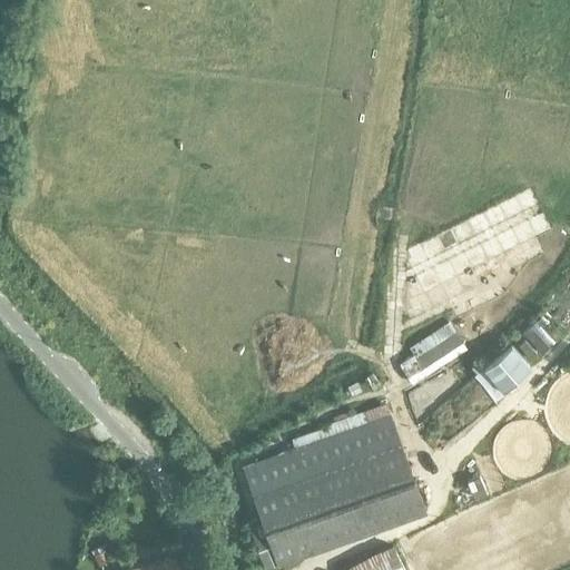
[(524,330),(542,349),(559,333),(541,314),(524,330)]
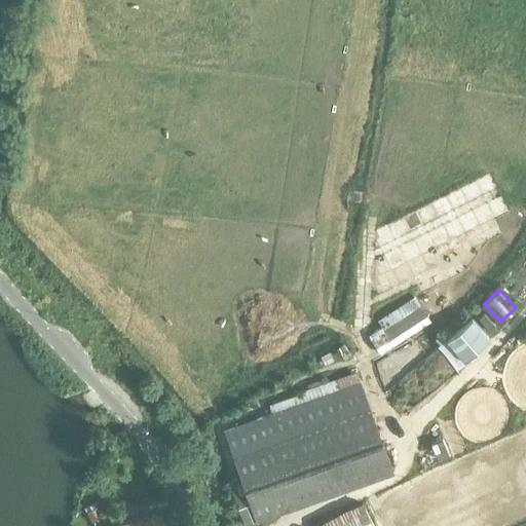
[(379,352),(429,321),(420,306),(370,339),(379,352)]
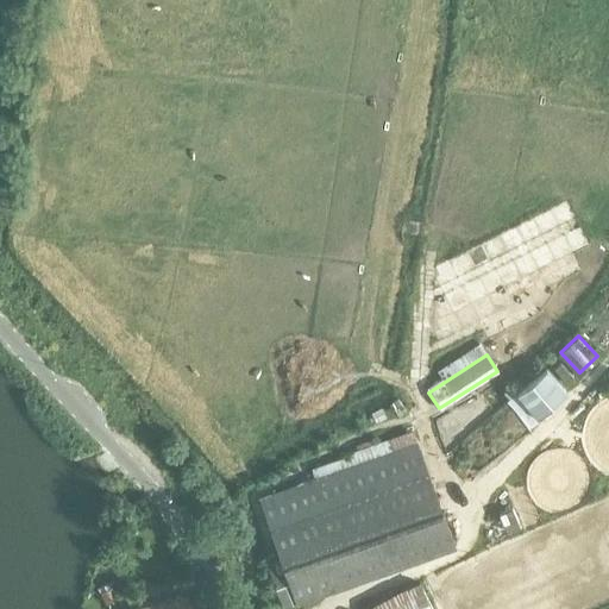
[(538,416),(566,391),(546,368),(507,402),(528,427),(539,419),(538,416)]
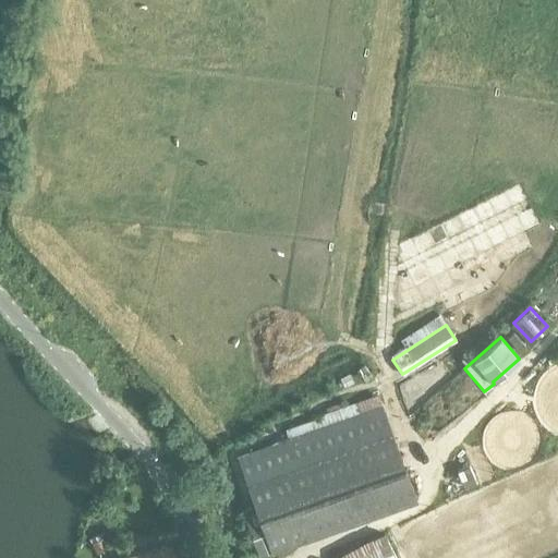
[(416,499),(392,433),(379,396),(286,428),(289,437),(238,456),(255,501),(273,550),(416,499)]
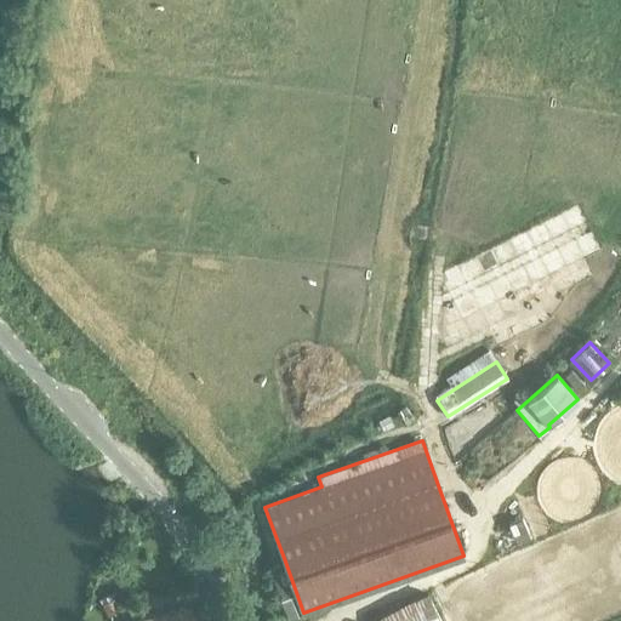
[(535,536),(524,518),(507,529),(517,546),(535,536)]
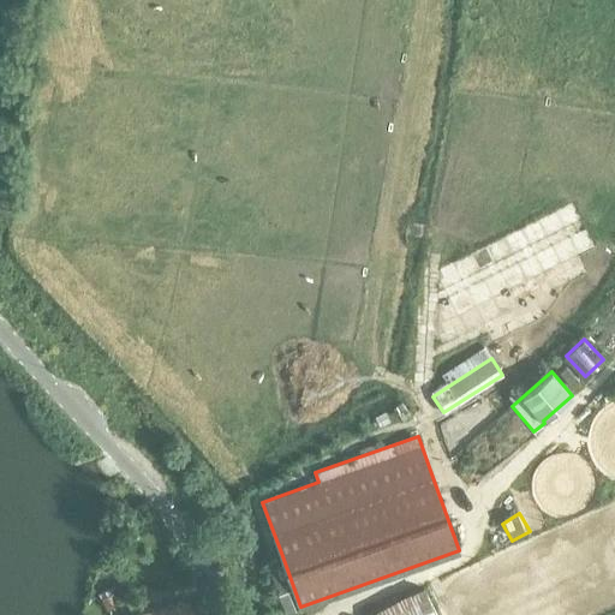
[(300,607),(281,553),(267,557),(286,611),(300,607)]
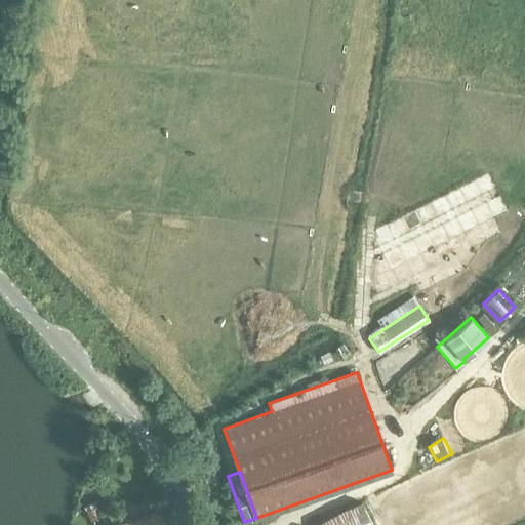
[(371,524),(360,501),(317,523),(317,524),(371,524)]
